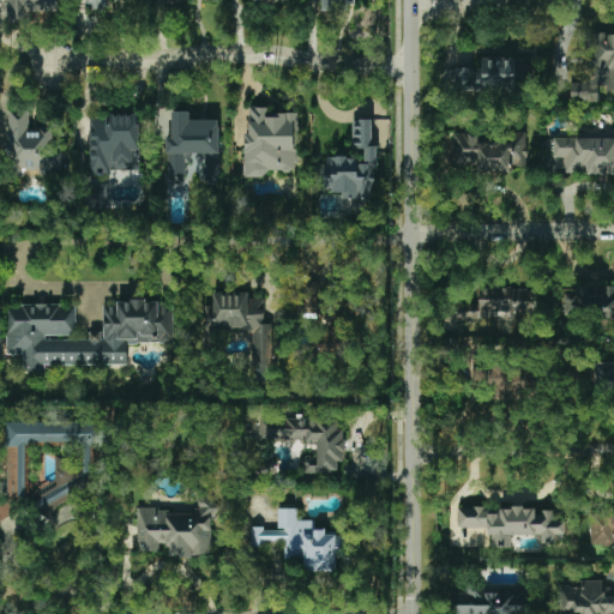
[(59,0),(5,0),(5,19),(25,19),(25,11),(59,11),(59,0)]
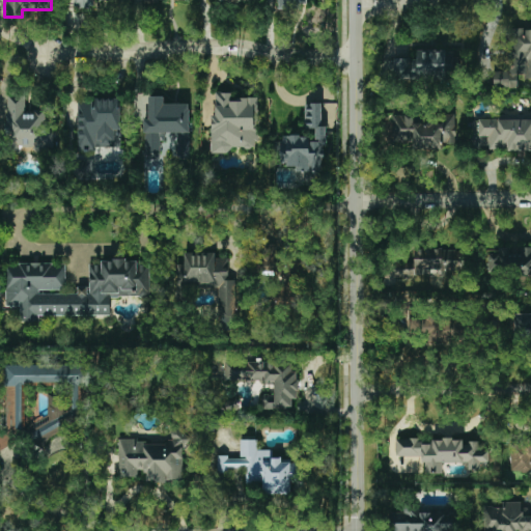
[(74,0),(75,8),(93,8),(92,0),(74,0)]
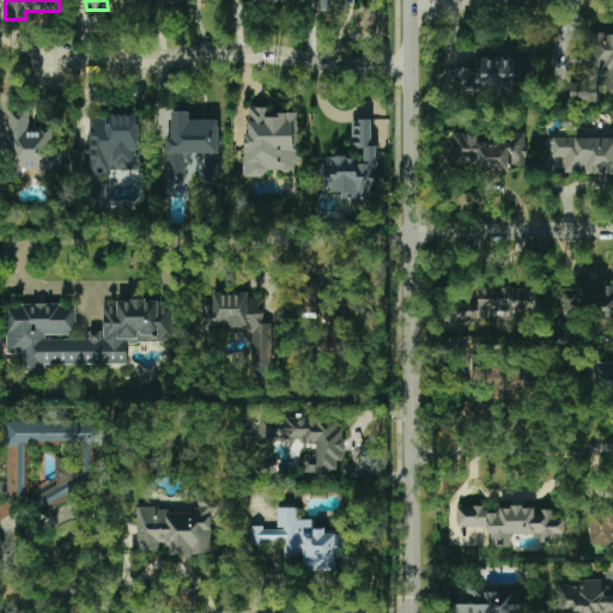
[(612,34),(586,35),(587,83),(570,83),(570,103),(598,103),(598,90),(612,89),(612,34)]
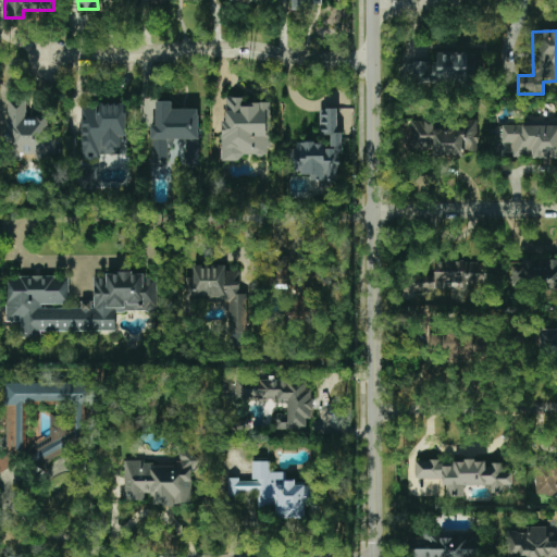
[(413,62),(413,84),(469,83),(469,71),(475,71),(475,52),(437,52),(438,62),(413,62)]
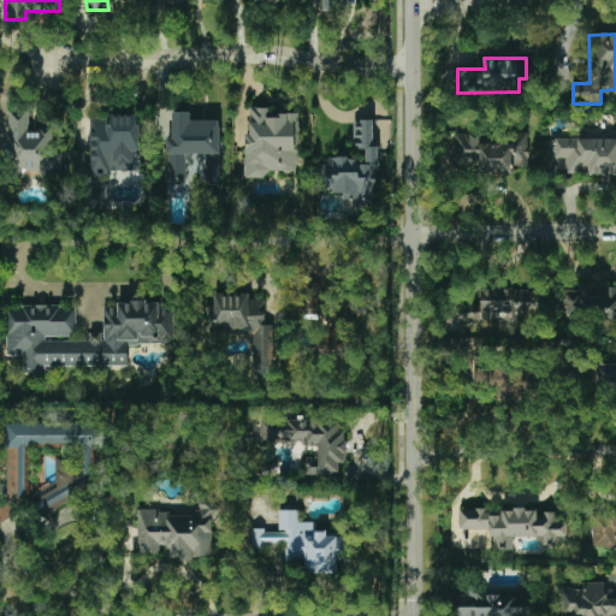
[(246,177),(267,178),(268,170),(295,172),(298,113),(280,112),(279,118),(267,118),(268,107),(249,107),(246,177)]
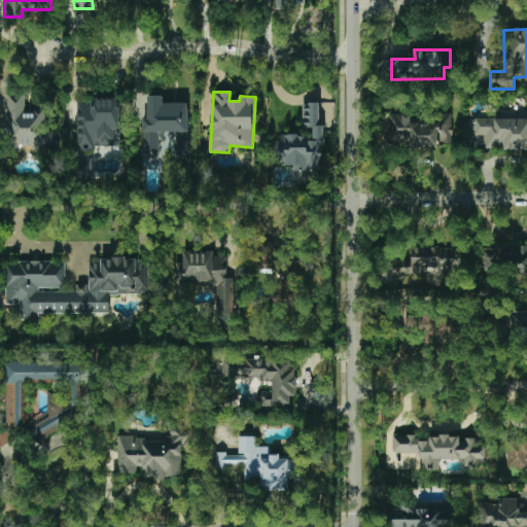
[(44,109),(25,109),(24,96),(9,96),(9,149),(53,149),(53,130),(44,130),(44,109)]
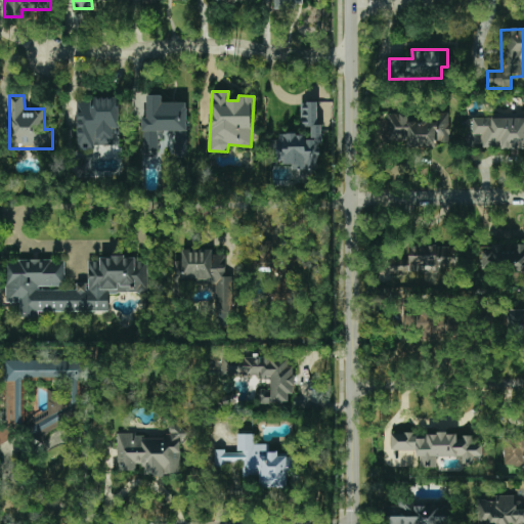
[(186,102),(162,102),(162,95),(146,95),(146,117),(142,117),(142,157),(158,156),(158,139),(172,139),(172,156),(186,156),(186,102)]
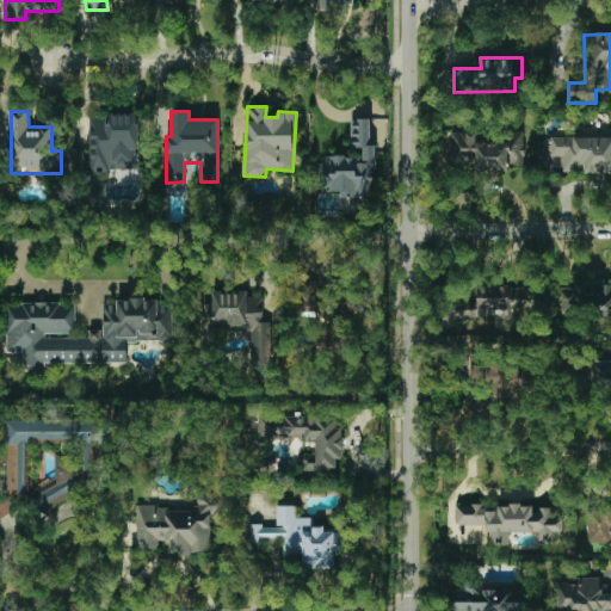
[(139,171),(139,113),(90,113),(90,171),(139,171)]
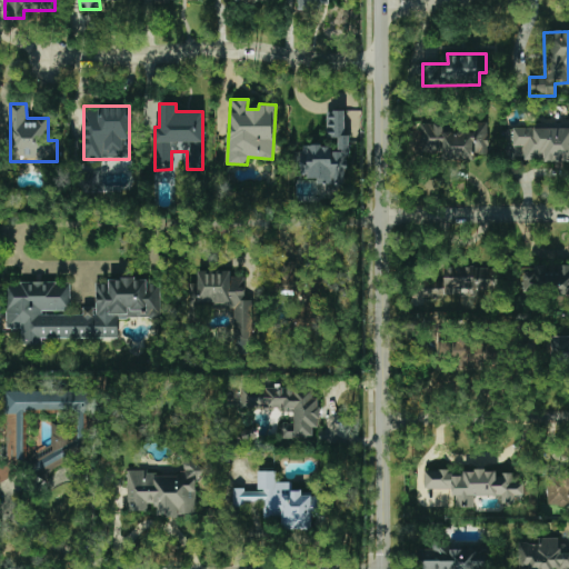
[(347,185),(348,136),(345,136),(346,111),(327,111),(327,138),(339,138),(338,152),(331,152),(331,146),(301,146),(300,176),(318,177),(317,185),(347,185)]
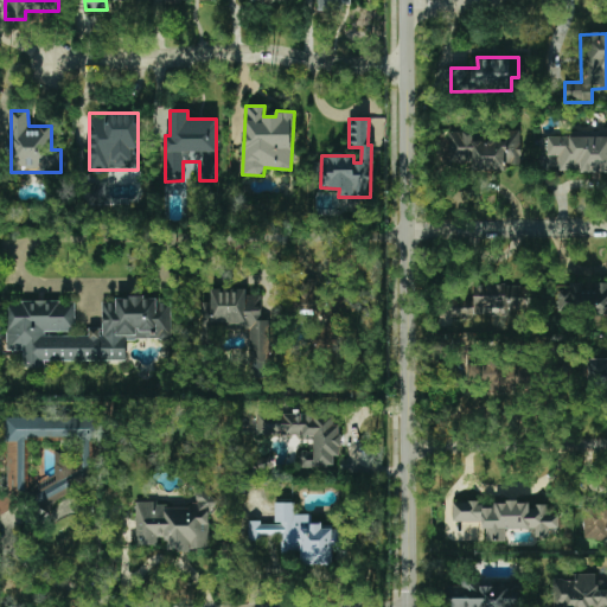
[(448,132),(448,163),(472,163),(472,171),(506,170),(506,164),(521,164),(521,135),(473,136),(473,132),(448,132)]
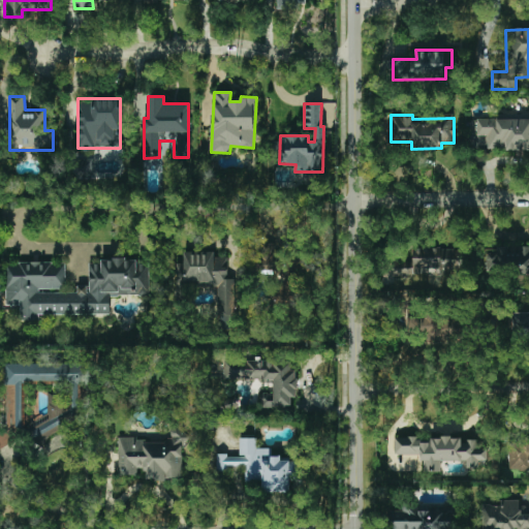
[(528,115),(528,119),(469,119),(468,149),(528,149),(528,115)]
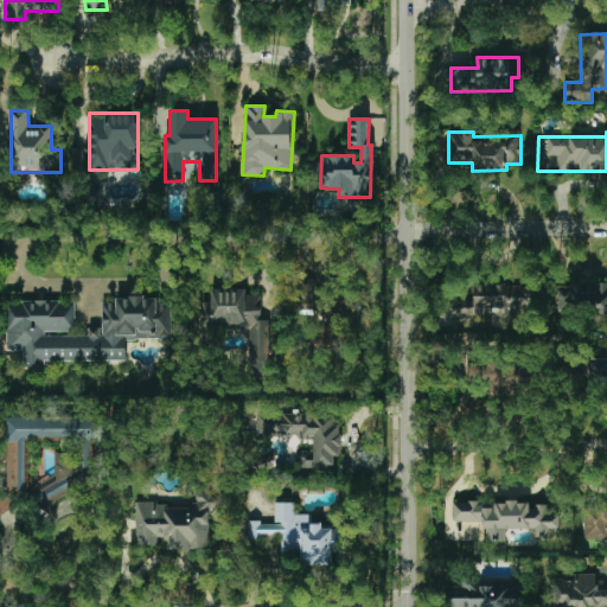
[(300,304),(317,302),(315,279),(299,280),(300,304)]
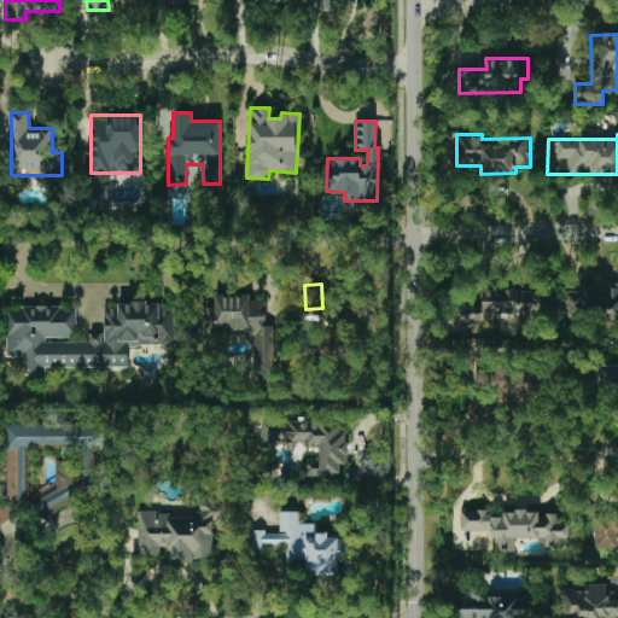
[(617,287),(567,290),(567,318),(616,316),(616,321),(617,321),(617,287)]
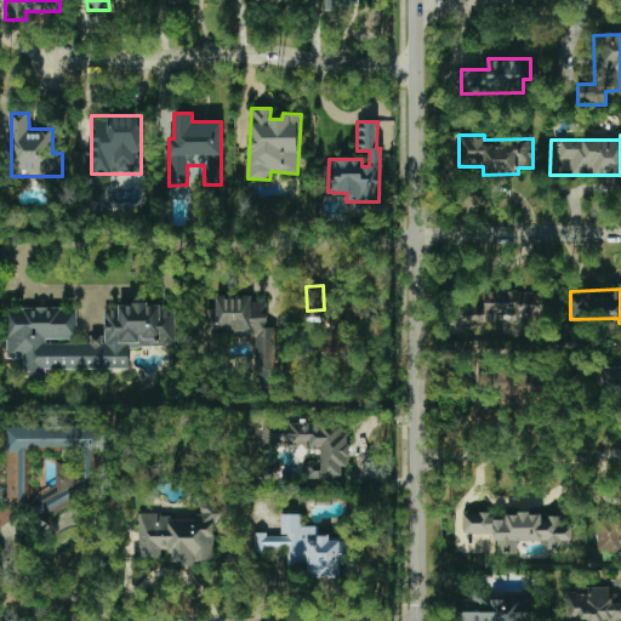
[(485,320),(543,319),(543,291),(484,291),(485,320)]
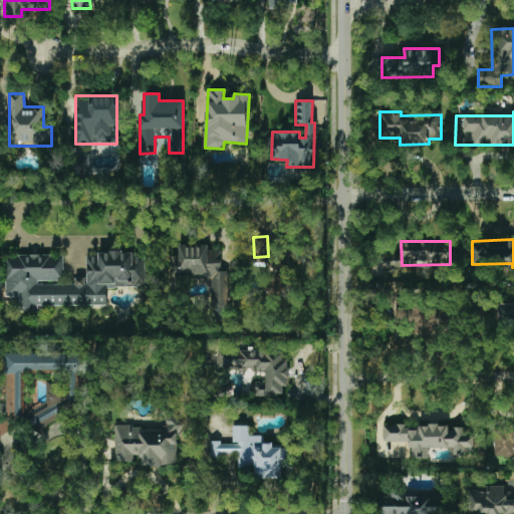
[(228,306),(228,271),(220,271),(221,250),(209,249),(209,244),(178,244),(178,255),(171,255),(171,277),(211,278),(211,305),(228,306)]
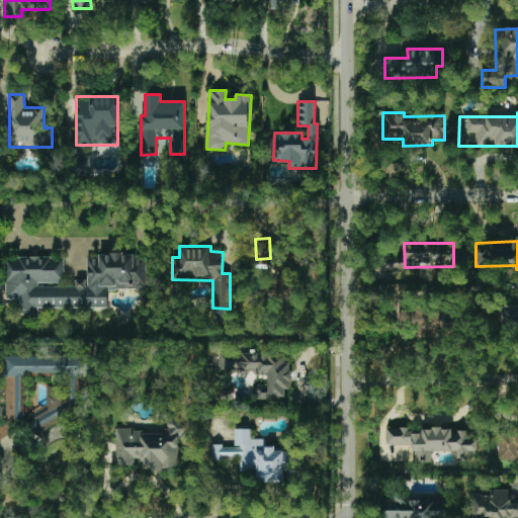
[(6,256),(6,298),(19,298),(19,314),(37,314),(37,308),(107,308),(107,289),(146,289),(146,257),(134,257),(134,253),(98,253),(98,258),(86,258),(86,279),(75,279),(75,286),(38,286),(38,282),(64,282),(64,256),(6,256)]
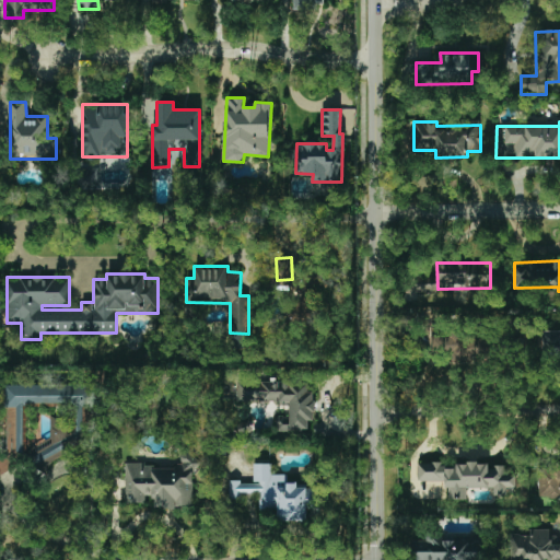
[(417,299),(417,292),(432,292),(432,277),(408,277),(408,298),(417,299)]
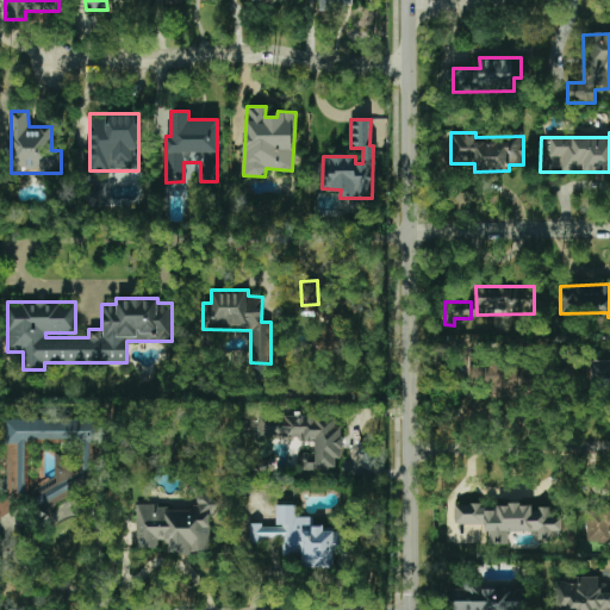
[(534,372),(472,360),(467,384),(529,396),(534,372)]
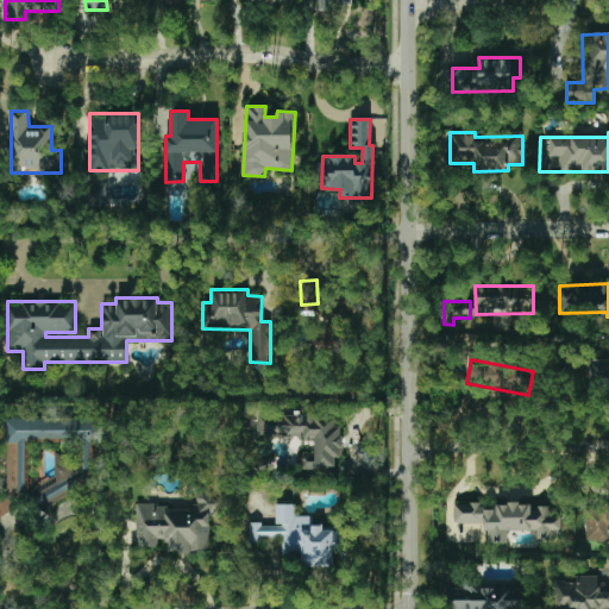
[(257,414),(257,437),(314,438),(314,453),(300,453),(300,469),(334,469),(334,457),(339,457),(340,415),(257,414)]
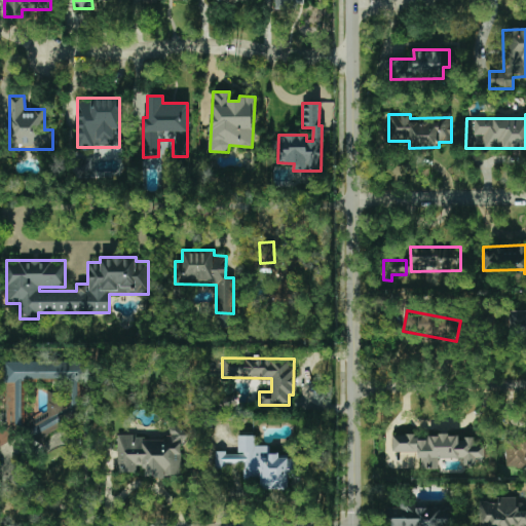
[(5,362),(6,425),(24,425),(23,381),(50,381),(55,378),(63,389),(48,398),(48,409),(35,417),(36,429),(40,437),(77,416),(76,381),(86,381),(86,361),(5,362)]
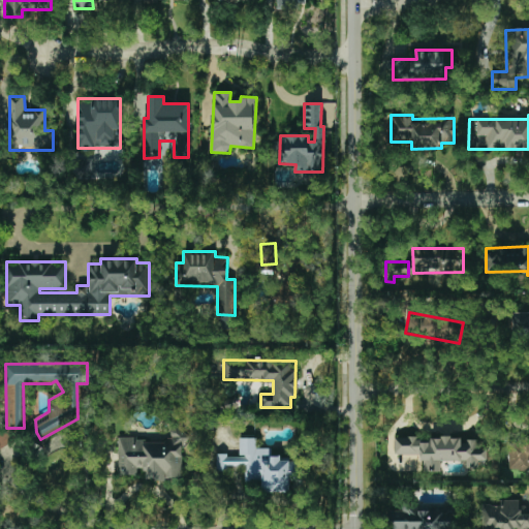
[(185,477),(184,429),(169,429),(170,438),(118,440),(119,474),(136,474),(136,469),(144,468),(144,478),(185,477)]
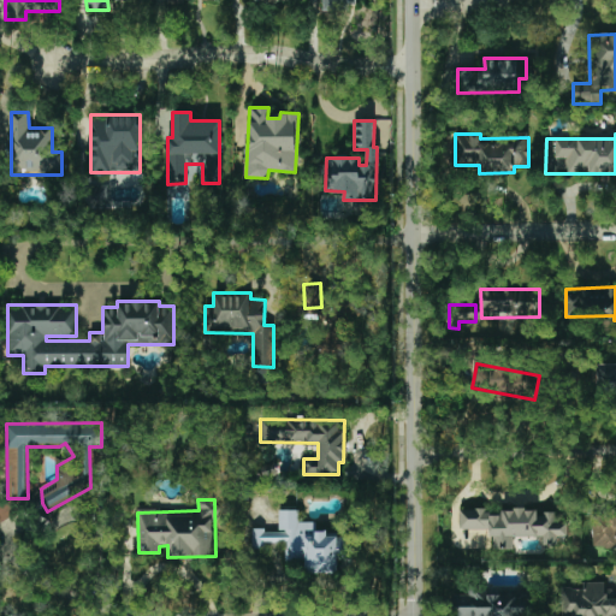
[(278,529),(250,529),(250,548),(265,549),(265,543),(285,543),(284,560),(306,561),(304,573),(337,574),(337,556),(344,556),(344,535),(326,535),(326,531),(315,531),(315,521),(298,521),(298,510),(279,509),(278,529)]
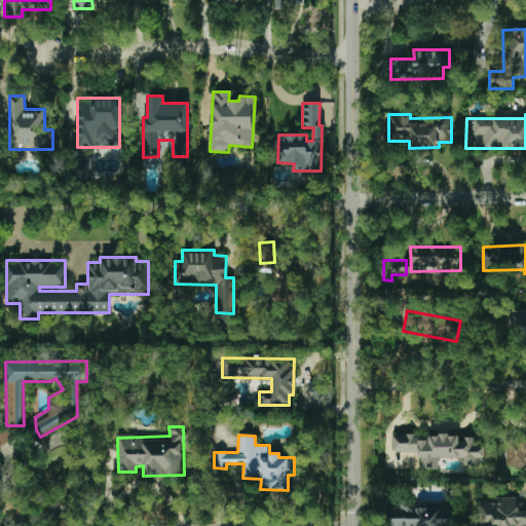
[(525,525),(525,511),(517,512),(517,497),(498,497),(498,502),(476,502),(475,525),(525,525)]
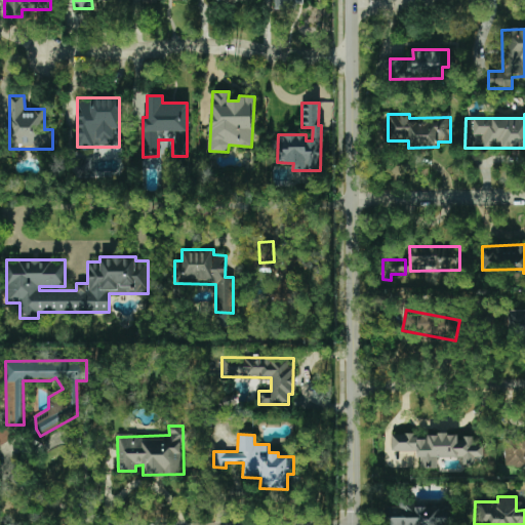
[(388,524),(448,524),(448,506),(388,507),(388,524)]
